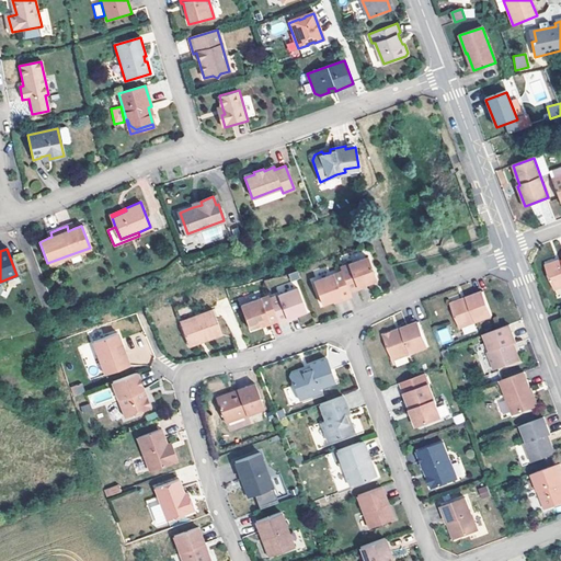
[(378,282),(369,258),(342,268),(343,273),(351,294),(359,290),(358,288),(367,285),(378,282)]
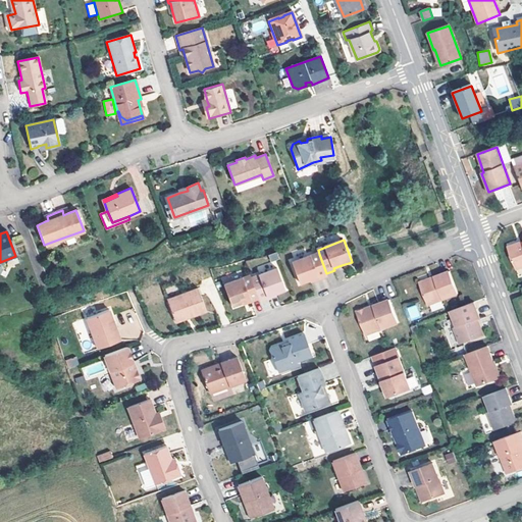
[(518,244),(509,247),(518,269),(521,267),(521,244),(520,245),(518,244)]
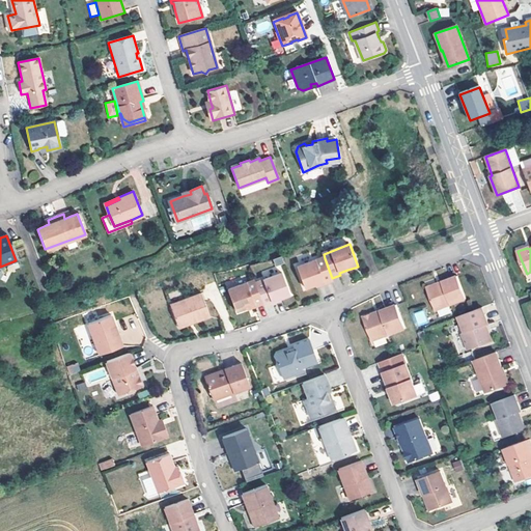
[(332,278),(325,258),(299,268),(306,289),(307,289),(316,286),(325,283),(326,285),(333,282),(332,278)]
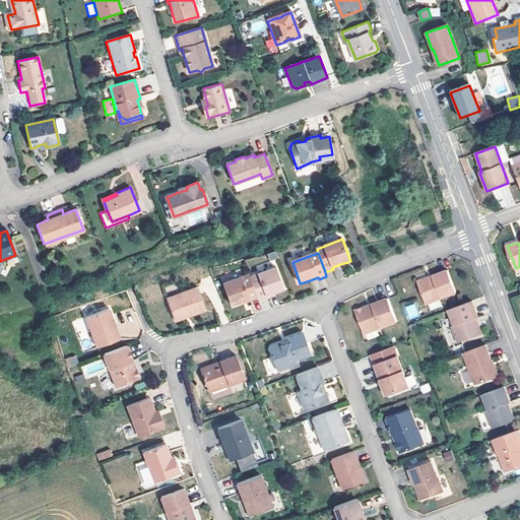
[(285,289),(277,268),(252,278),(259,299),(260,302),(268,299),(267,297),(275,294),(285,289)]
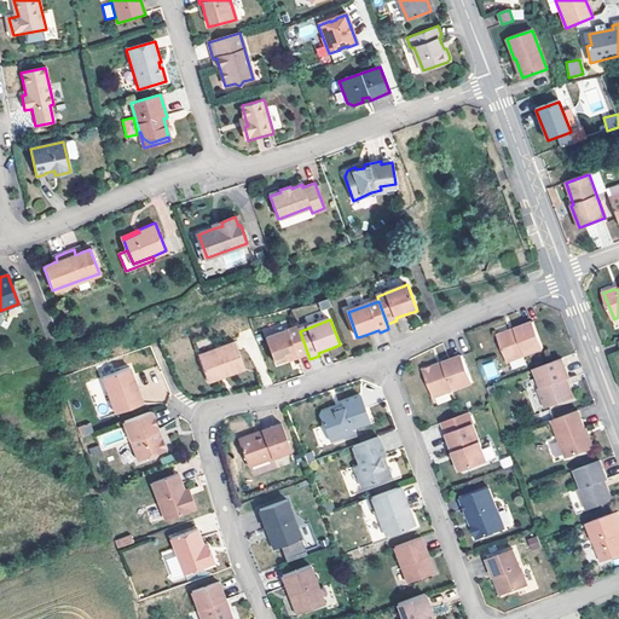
[(544,348),(533,323),(515,329),(516,333),(498,340),(508,363),(544,348)]
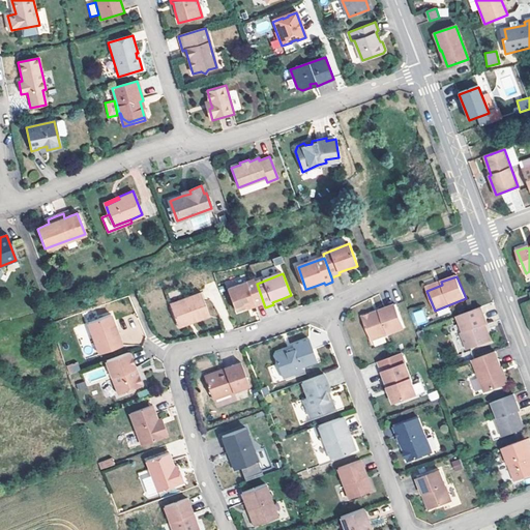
[(264,304),(257,284),(255,281),(229,291),(237,313),(246,308),(255,305),(256,307),(264,304)]
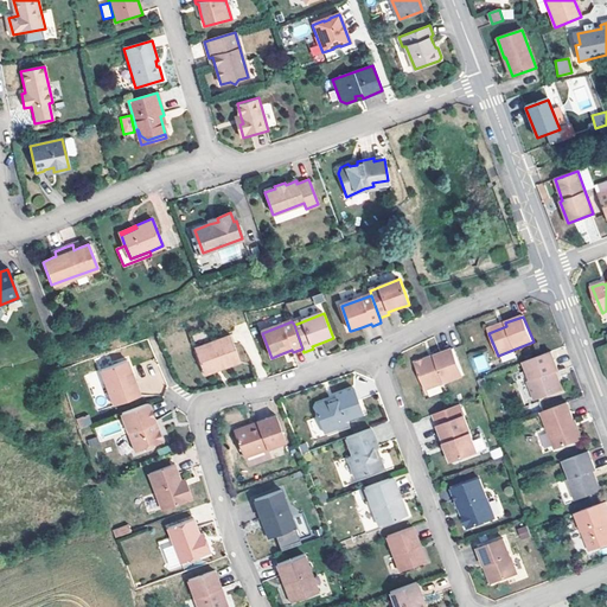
[(505,323),(487,330),(489,333),(506,326),(505,323)]
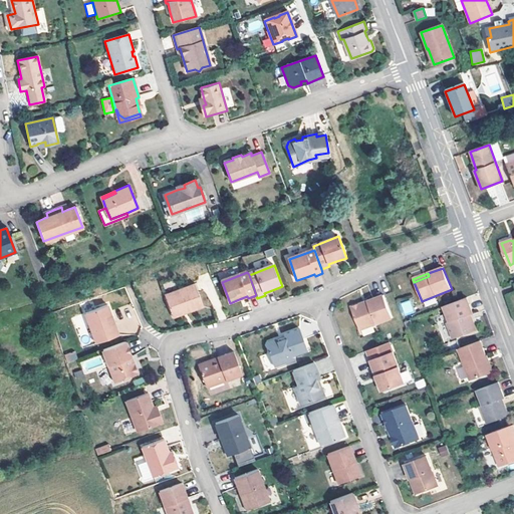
[(192,280),(161,291),(169,313),(200,302),(192,280)]
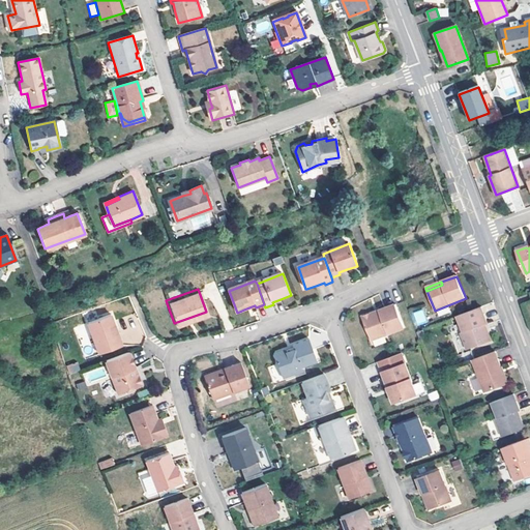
[(406,328),(396,304),(380,311),(381,313),(376,315),(373,313),(363,317),(372,341),(406,328)]
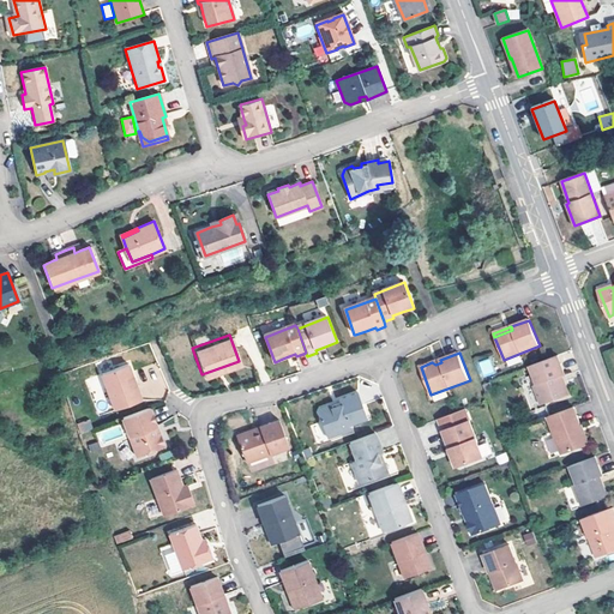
[(559,355),(530,366),(537,385),(534,386),(542,407),(565,397),(567,398),(570,393),(569,392),(565,384),(561,384),(559,378),(563,377),(566,374),(559,355)]
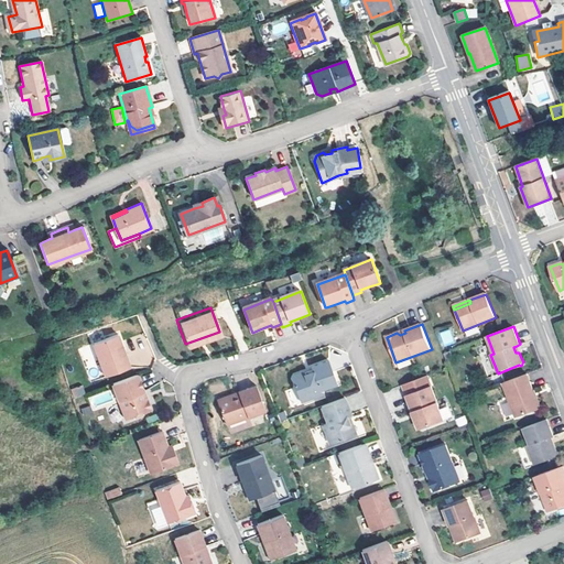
[(451,328),(437,333),(441,347),(455,343),(451,328)]
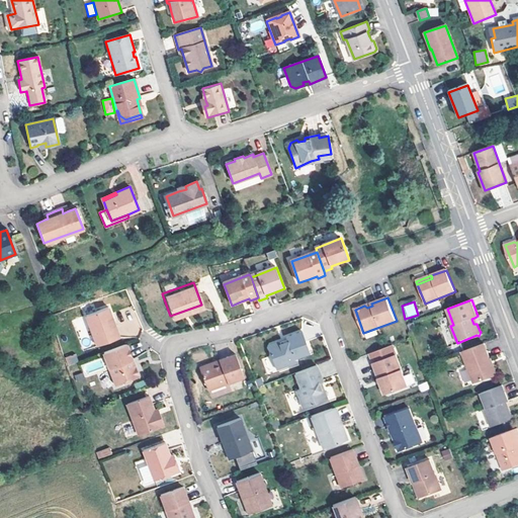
[(97,347),(119,338),(108,308),(86,317),(97,347)]
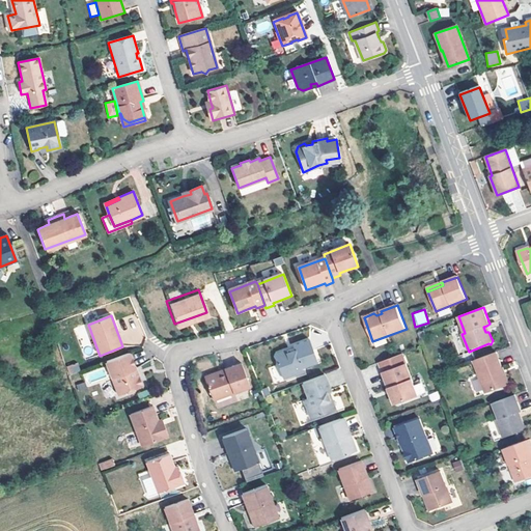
[(373,346),(387,342),(386,338),(372,341),(373,346)]
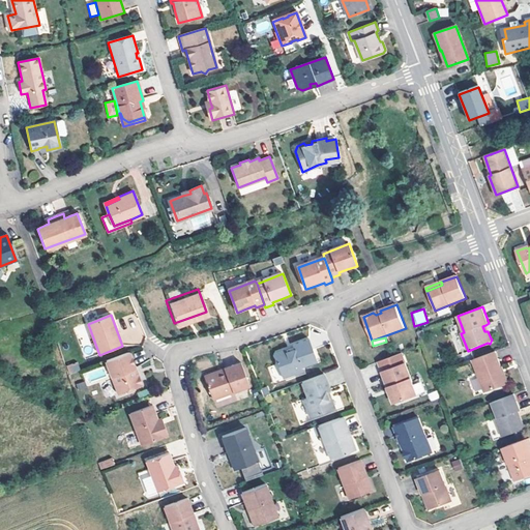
[(301,367),(318,360),(310,340),(294,345),(295,349),(288,352),(285,350),(276,353),(275,356),(284,379),(303,372),(301,367)]
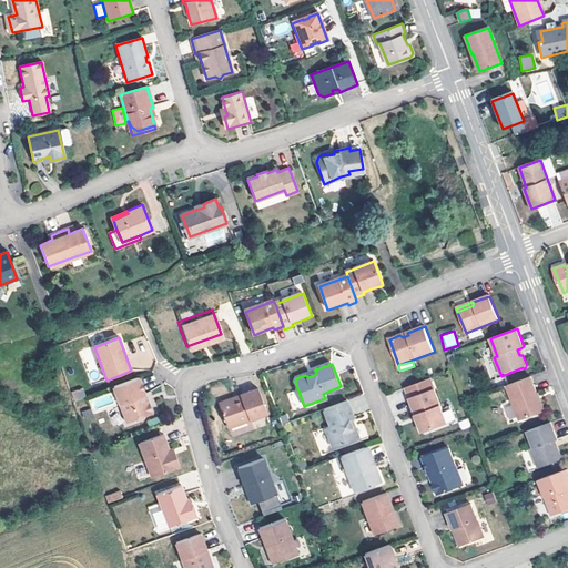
[(533,376),(507,386),(520,421),(544,412),(537,395),(539,394),(533,376)]
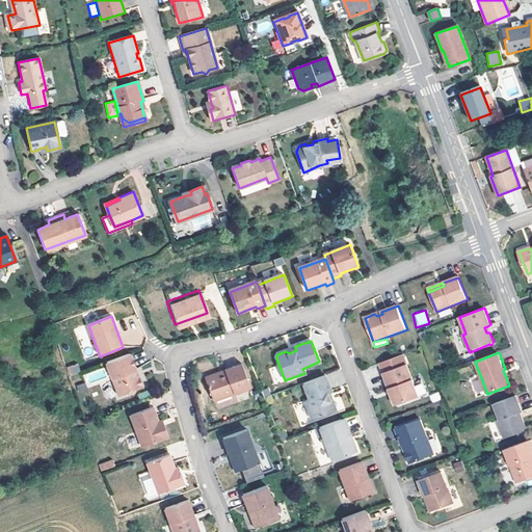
[(137,371),(131,353),(107,363),(120,397),(143,388),(139,376),(137,377),(134,372),(137,371)]
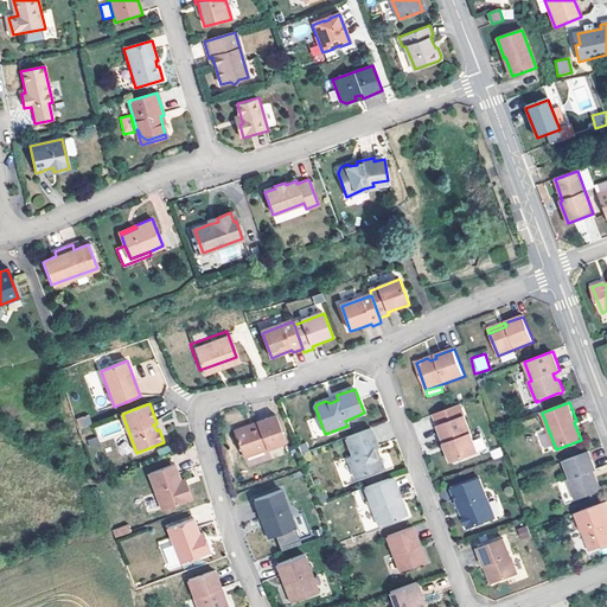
[(441,425),(440,425),(446,442),(449,442),(451,445),(452,448),(449,451),(452,458),(455,460),(479,452),(466,414),(462,404),(436,414),(441,425)]
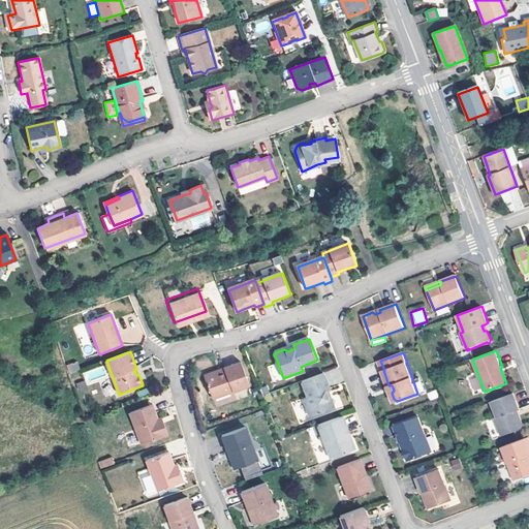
[(208,373),(206,376),(214,398),(251,384),(242,361),(224,367),(226,370),(219,372),(215,370),(208,373)]
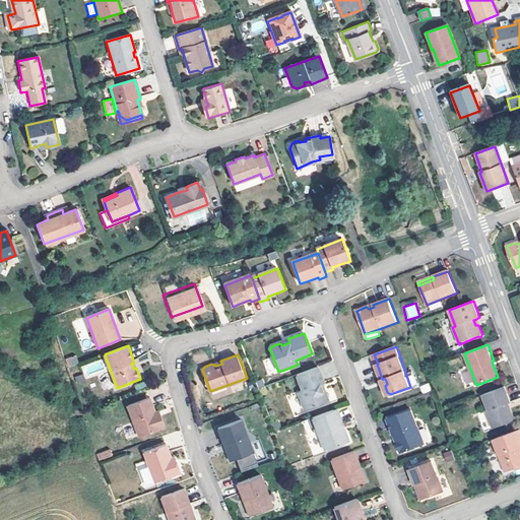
[(68,368),(78,364),(76,355),(65,359),(68,368)]
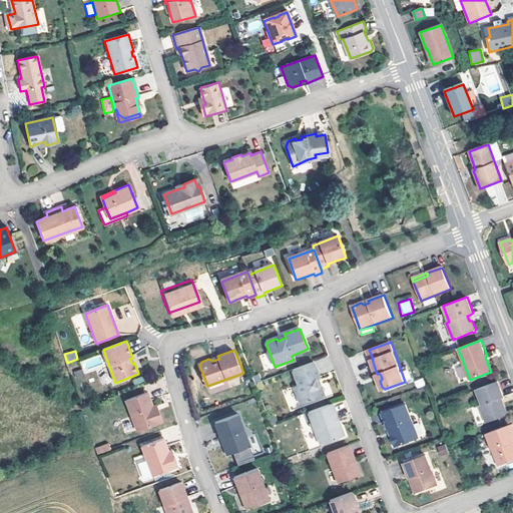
[(83,370),(103,365),(100,355),(80,361),(83,370)]
